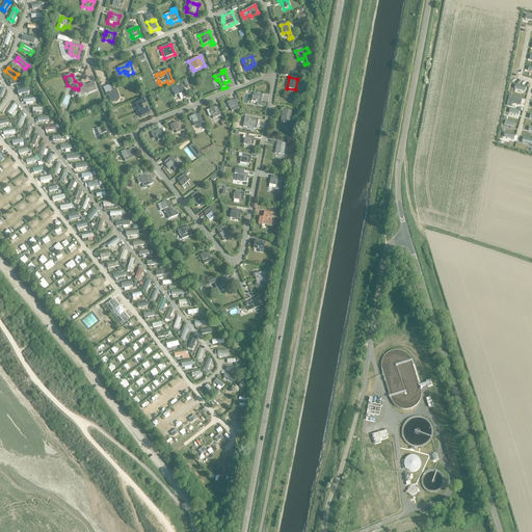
[(86,86),(80,84),(78,89),(81,91),(81,90),(88,94),(96,90),(92,83),(86,86)]
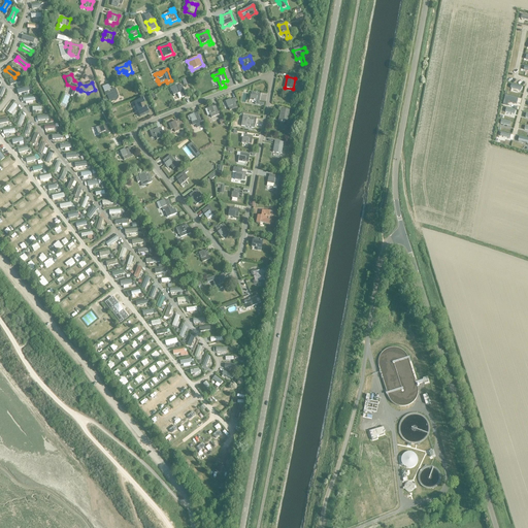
[(119,99),(118,97),(118,96),(114,89),(111,90),(108,85),(102,87),(104,93),(106,92),(107,95),(106,95),(108,100),(110,103),(114,102),(117,101),(119,99)]
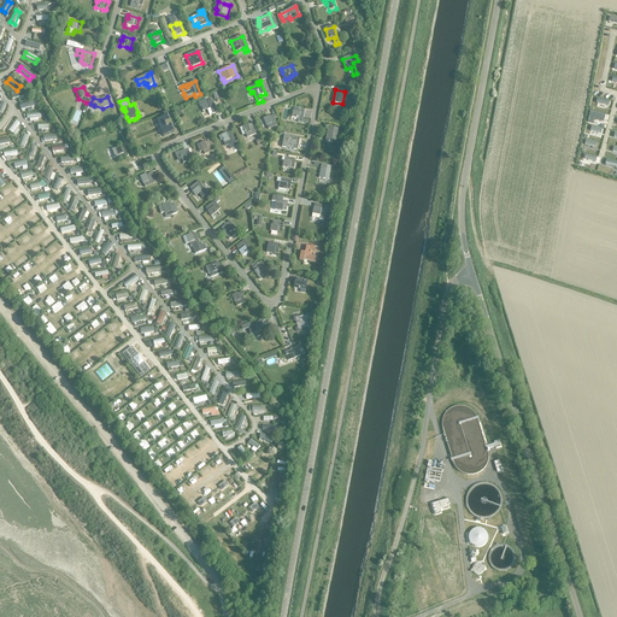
[(206,99),(199,103),(200,107),(203,112),(210,109),(212,115),(217,113),(212,100),(209,101),(207,101),(206,99)]
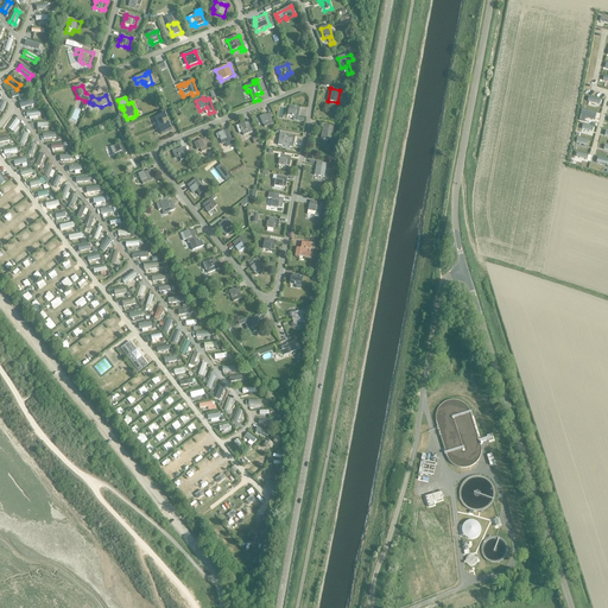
[(297,121),(299,108),(289,107),(289,111),(287,111),(286,116),(295,118),(293,121),(297,121)]
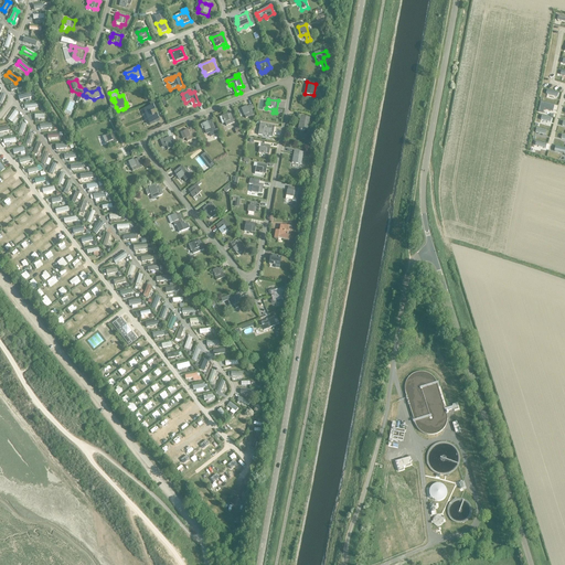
[(553,112),(554,106),(541,103),(539,113),(543,114),(544,109),(553,112)]
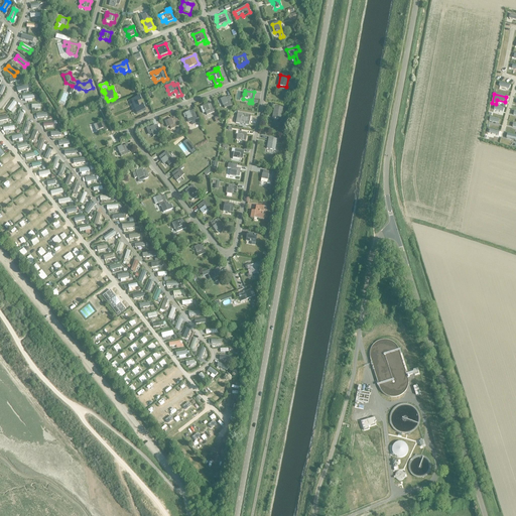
[(225,98),(221,99),(224,109),(232,106),(230,100),(232,100),(231,96),(229,97),(226,98),(225,98)]
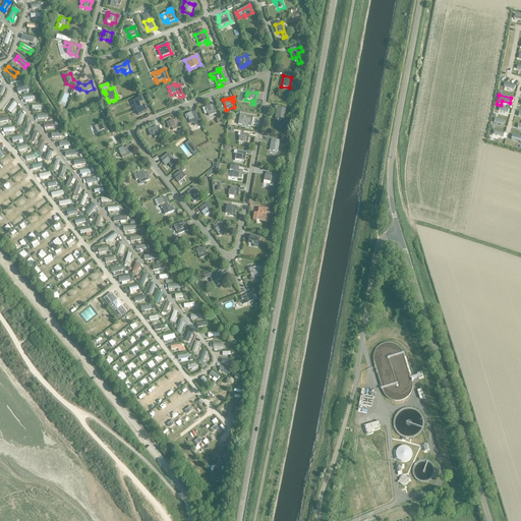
[(141,98),(132,102),(134,106),(138,105),(140,109),(135,110),(137,115),(148,111),(146,107),(147,106),(146,102),(143,103),(141,98)]
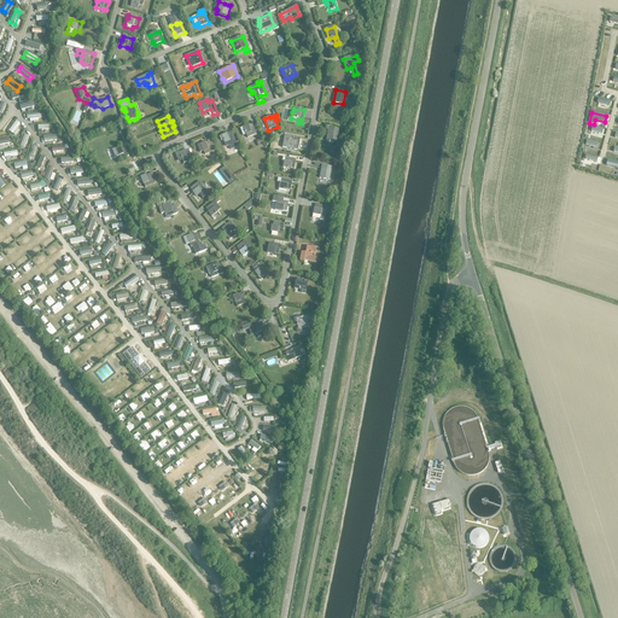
[(19,124),(16,122),(9,132),(12,135),(19,124)]
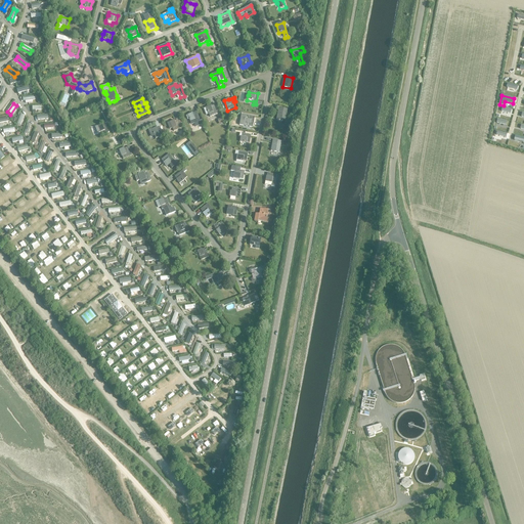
[(217,115),(214,105),(211,106),(210,106),(203,110),(206,116),(208,115),(210,118),(217,115)]
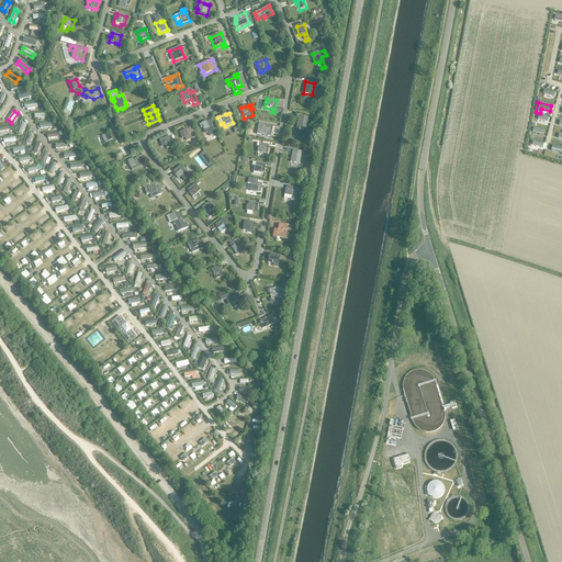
[(305,130),(307,117),(299,116),(296,127),(305,130)]
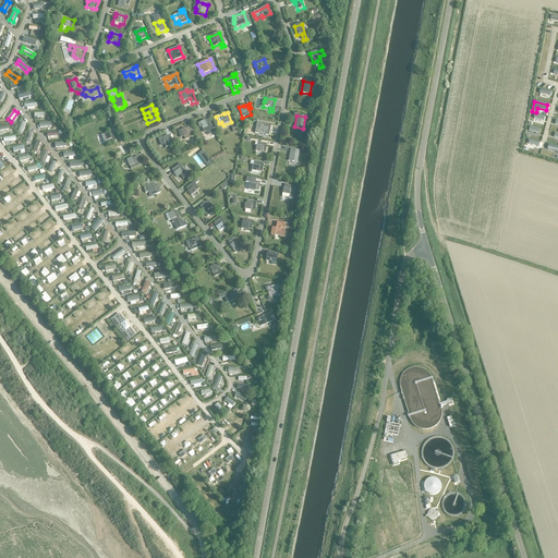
[(201,123),(198,123),(201,128),(202,126),(204,133),(207,132),(208,135),(217,132),(216,128),(211,129),(208,120),(205,121),(201,123)]
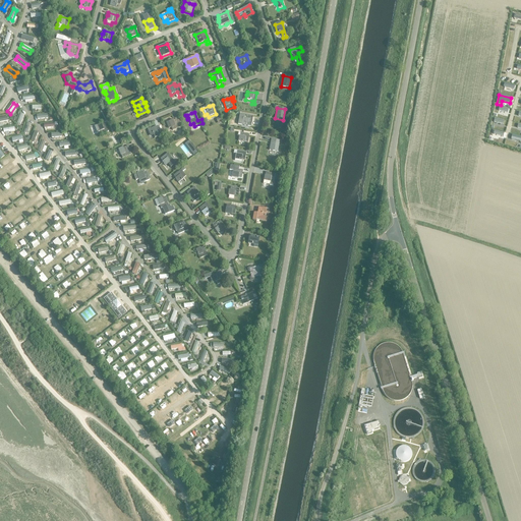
[(251,125),(252,117),(239,114),(237,124),(241,125),(241,123),(247,124),(247,126),(250,127),(251,125)]
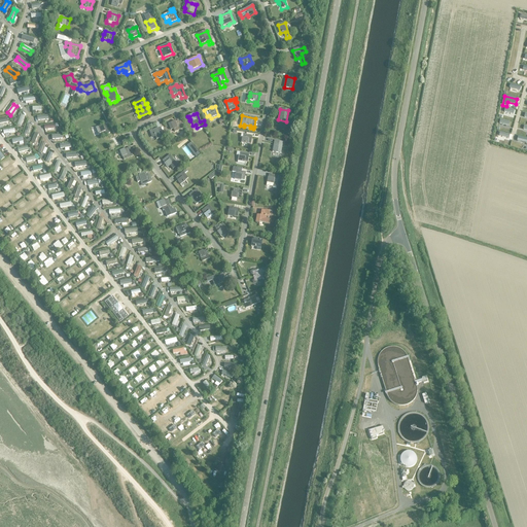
[(182,130),(179,120),(176,121),(175,121),(169,124),(171,130),(173,130),(174,133),(182,130)]
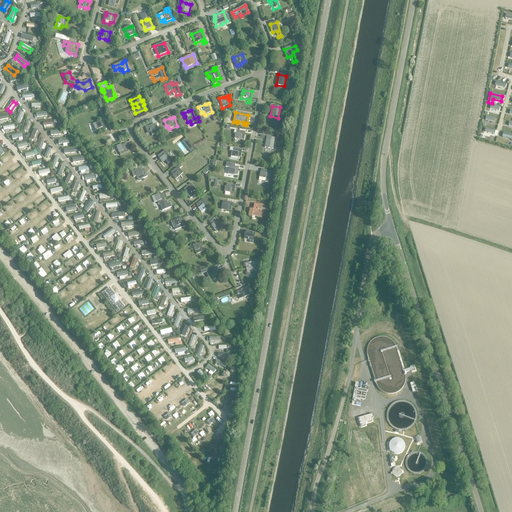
[(98,133),(106,130),(103,121),(100,122),(94,124),(97,130),(98,133)]
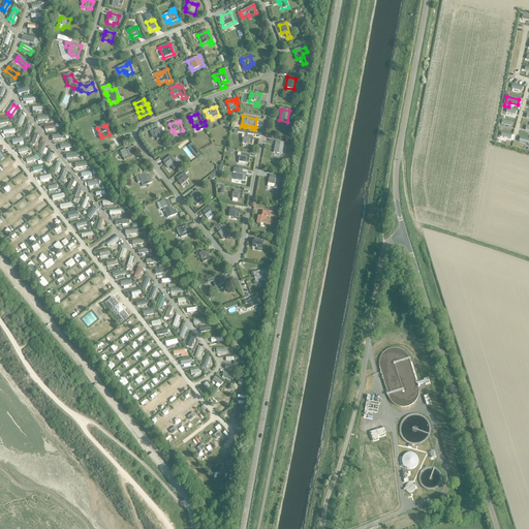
[(158,130),(158,129),(153,130),(151,132),(152,135),(155,134),(157,141),(164,137),(161,128),(158,130)]
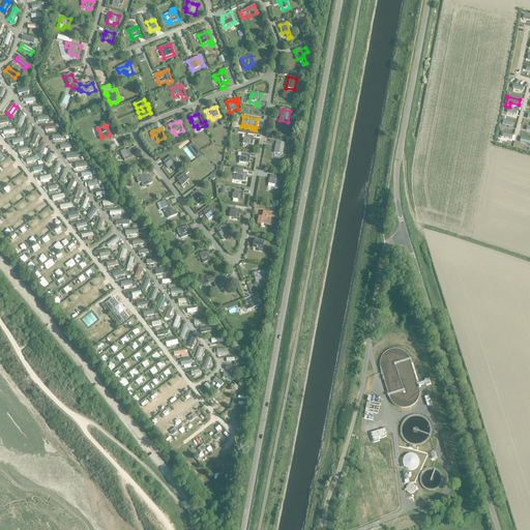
[(253,145),(254,137),(244,136),(244,139),(243,139),(242,144),(248,145),(253,145)]
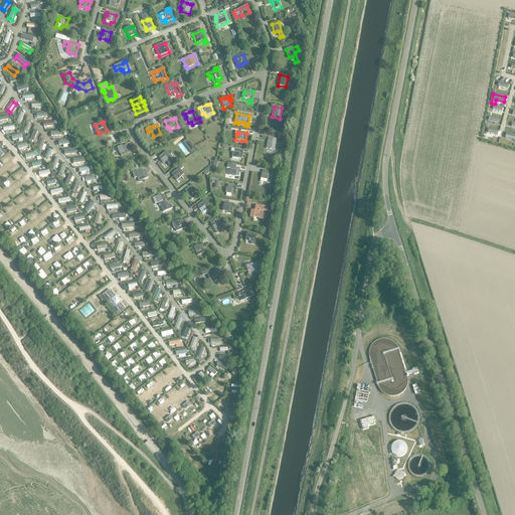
[(275,150),(277,140),(269,138),(267,148),(275,150)]
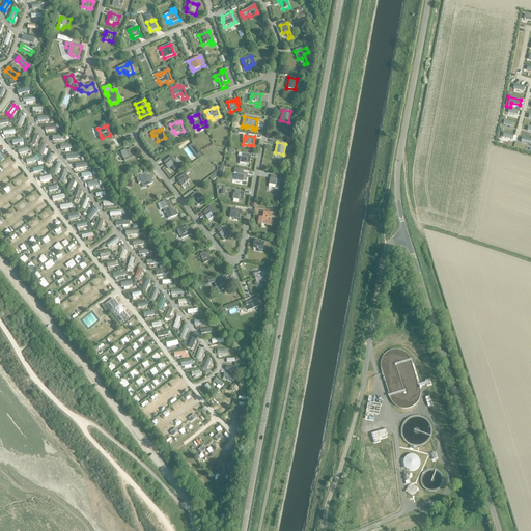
[(126,150),(120,152),(121,157),(122,159),(123,159),(124,162),(134,158),(138,157),(137,154),(133,155),(131,149),(126,151),(126,150)]
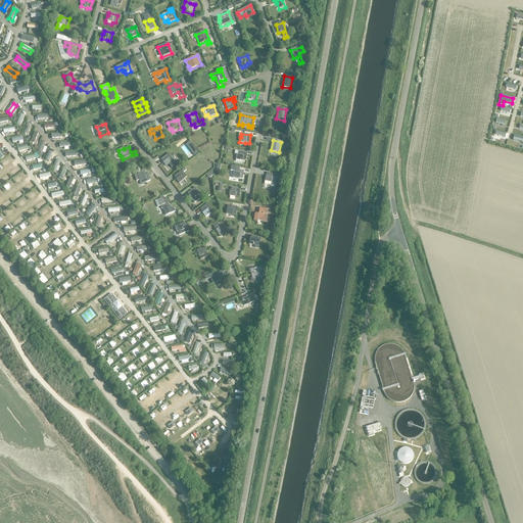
[(237,155),(235,161),(242,162),(242,160),(245,161),(247,153),(238,151),(237,155)]
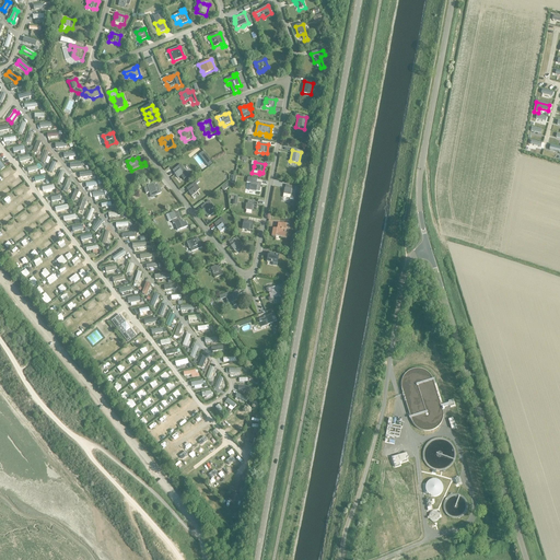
[(181,164),(173,171),(175,173),(174,174),(177,178),(181,176),(184,181),(186,177),(188,175),(186,172),(181,164)]
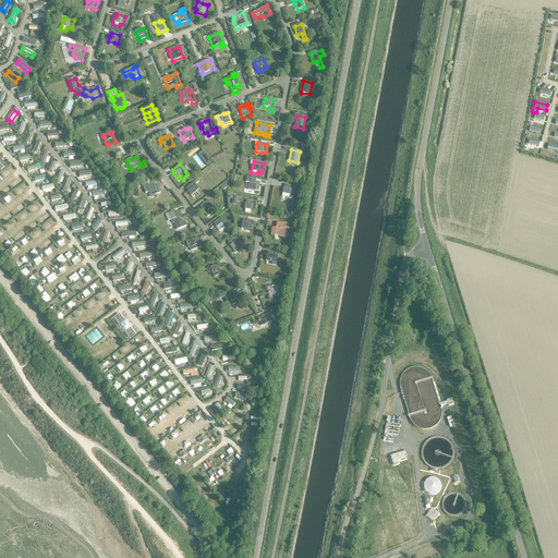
[(246,177),(246,182),(251,183),(250,184),(249,190),(255,191),(258,192),(261,183),(255,182),(256,179),(246,177)]
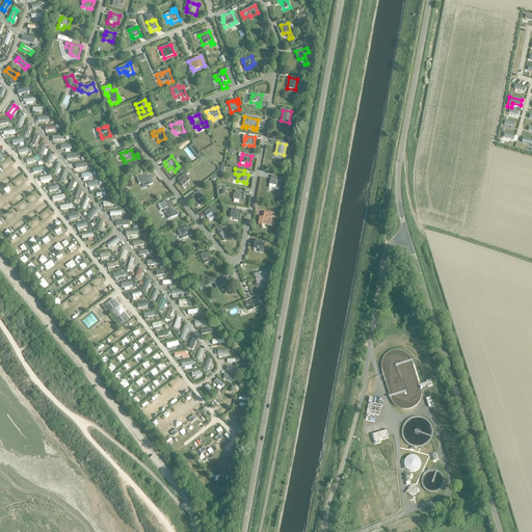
[(185,174),(177,180),(180,182),(179,182),(182,187),(187,183),(187,182),(189,180),(186,176),(189,174),(188,171),(185,174)]
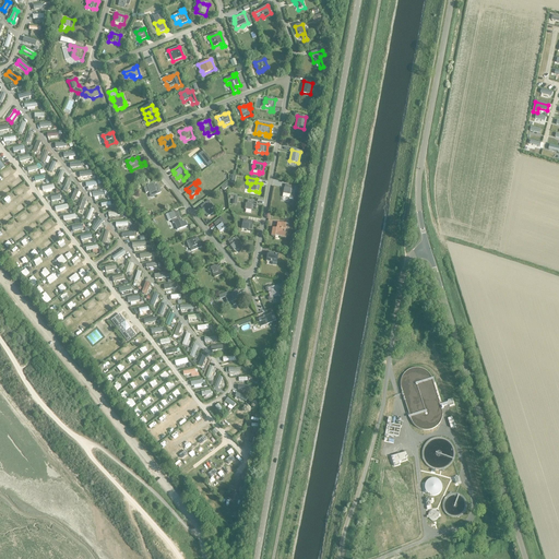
[(159,194),(156,185),(153,186),(153,185),(147,187),(143,189),(145,194),(150,192),(152,198),(159,194)]
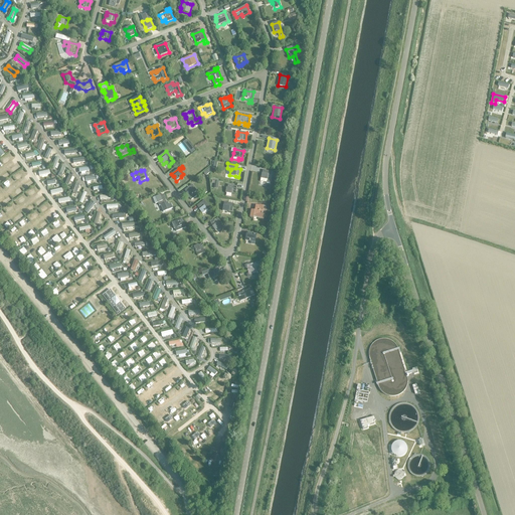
[(262,173),(260,182),(270,183),(272,172),(263,170),(263,173),(262,173)]
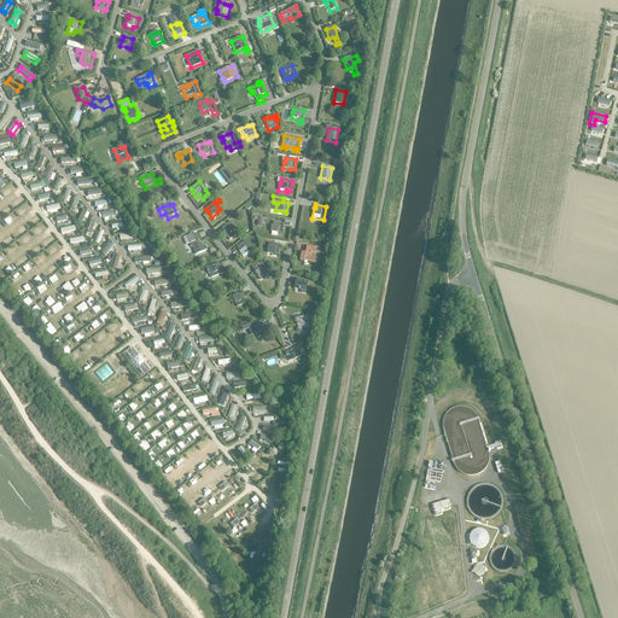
[(21,217),(27,214),(22,205),(15,209),(21,217)]
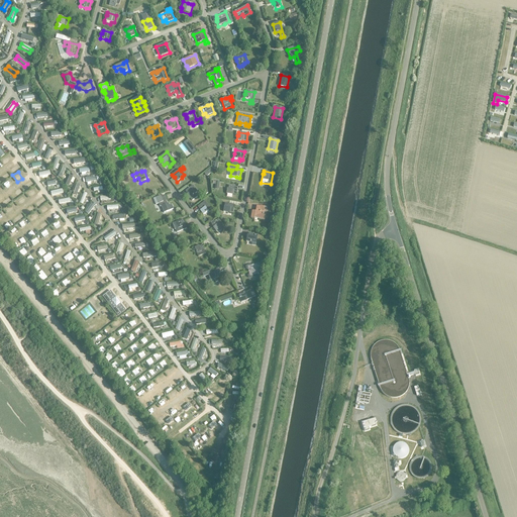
[(197,197),(195,194),(197,192),(192,186),(185,191),(187,194),(190,198),(192,201),(197,197)]
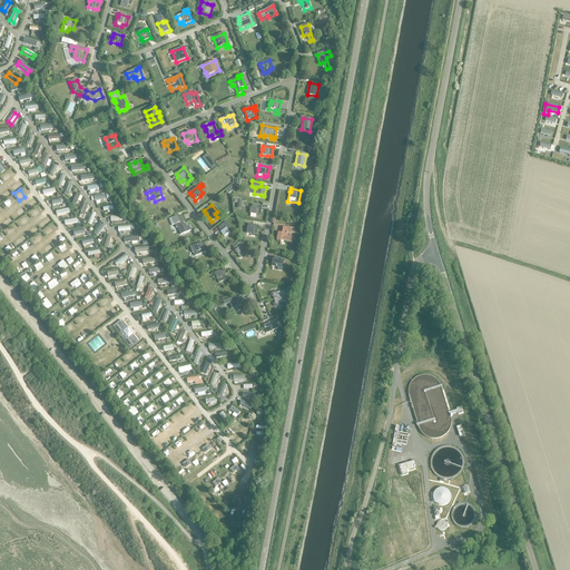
[(261,215),(262,207),(252,205),(252,208),(251,208),(249,214),(257,216),(257,215),(261,215)]
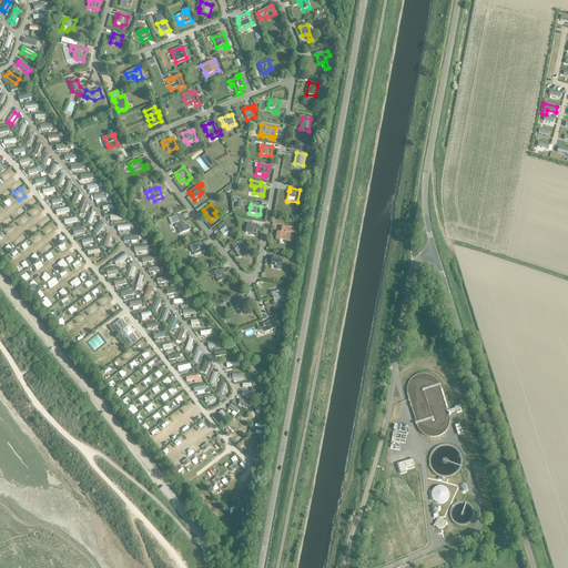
[(176,215),(171,217),(173,224),(174,224),(175,227),(176,226),(180,234),(190,230),(189,225),(186,226),(185,223),(183,224),(180,215),(176,216),(176,215)]
